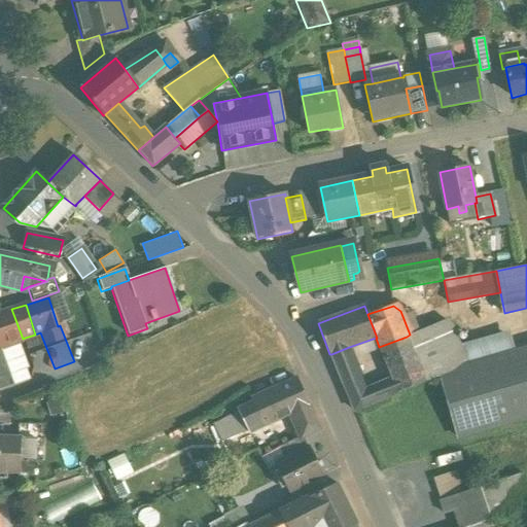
[(11,309),(0,312),(0,347),(23,340),(22,339),(23,339),(11,309)]
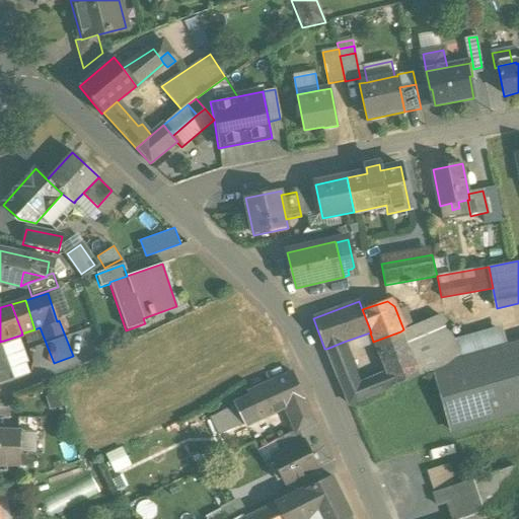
[(441,316),(403,330),(403,329),(400,331),(418,376),(429,371),(434,371),(441,368),(461,360),(447,322),(441,316)]
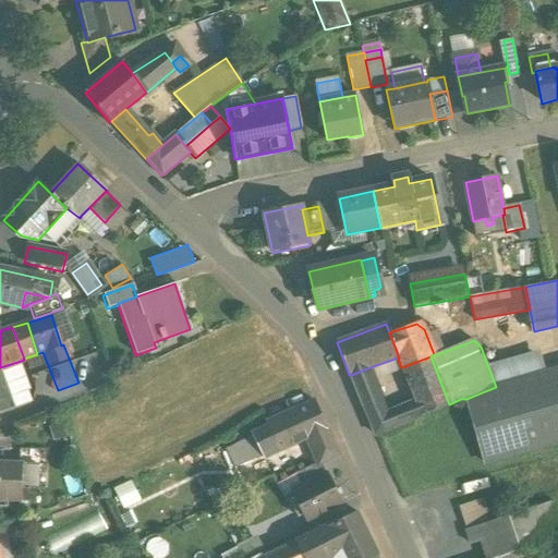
[(431,356),(401,367),(414,401),(421,416),(449,404),(431,356)]
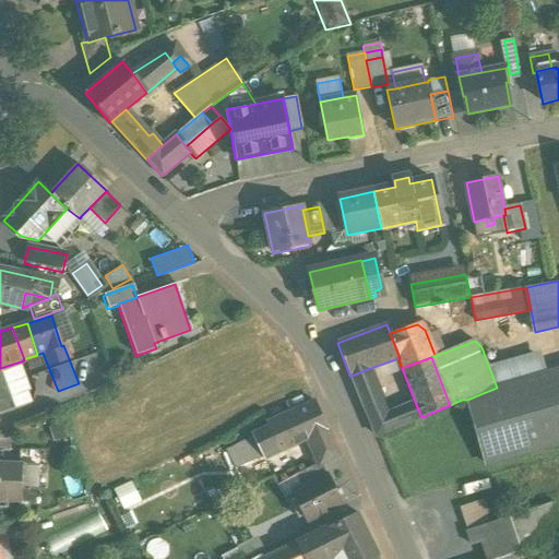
[(0,368),(0,414),(15,409),(0,368)]
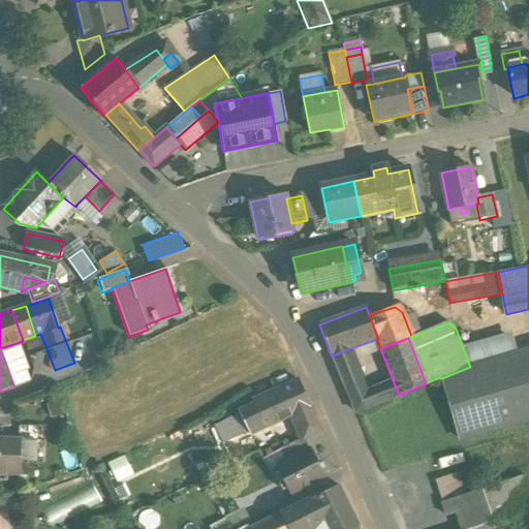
[(350,348),(333,355),(335,362),(352,356),(350,348)]
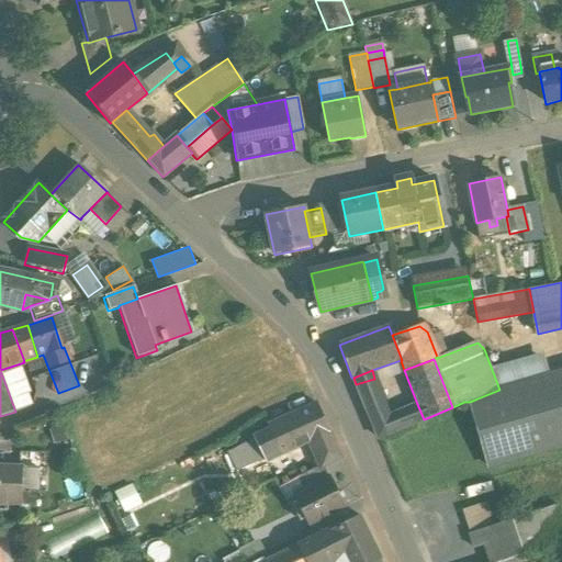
[(561,372),(499,391),(499,390),(470,402),(489,467),(561,446),(561,372)]
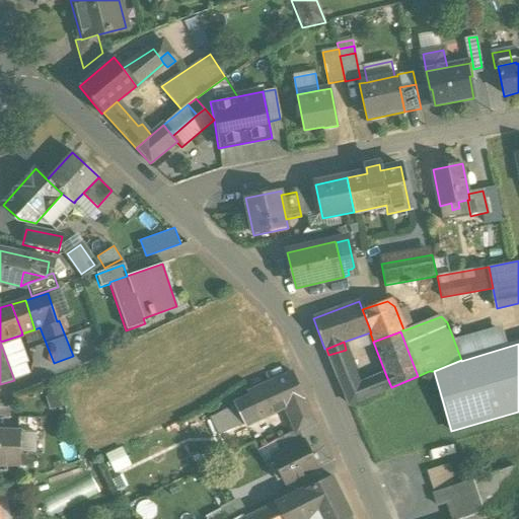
[(346,350),(328,355),(338,377),(355,370),(346,350)]
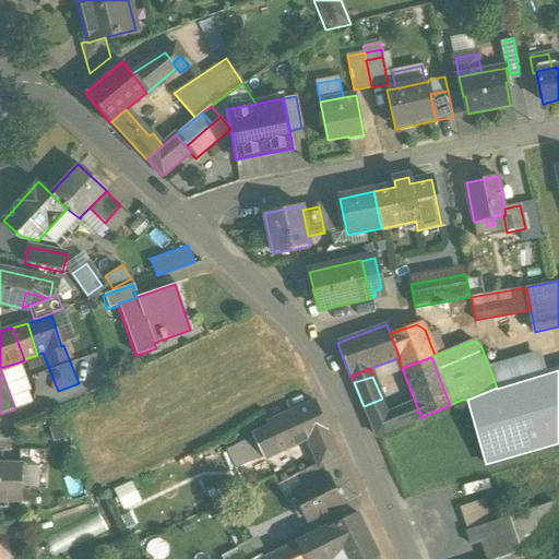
[(382,399),(364,406),(369,420),(388,413),(382,399)]
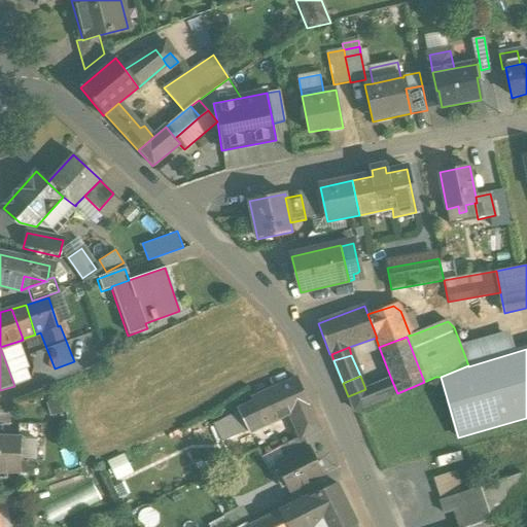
[(296,379),(251,399),(253,403),(262,425),(290,413),(308,405),(307,402),(308,401),(305,395),(304,395),(296,379)]
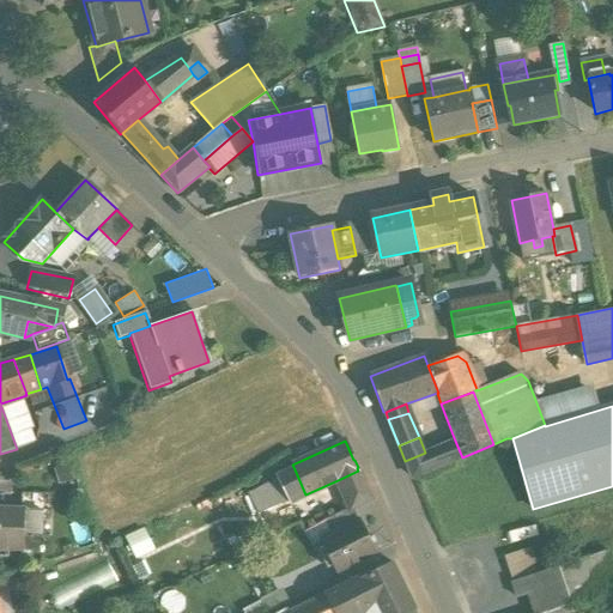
[(425,453),(405,461),(412,479),(462,459),(462,457),(455,441),(425,453)]
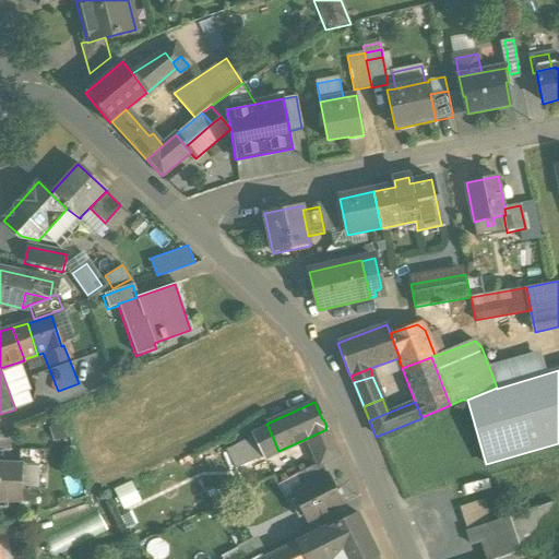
[(269,428),(251,438),(252,438),(261,458),(278,451),(269,428)]
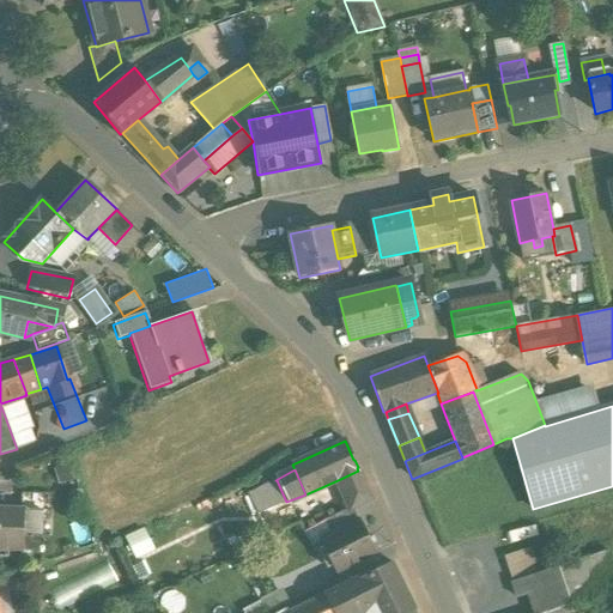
[(358,471),(338,480),(346,497),(366,490),(358,471)]
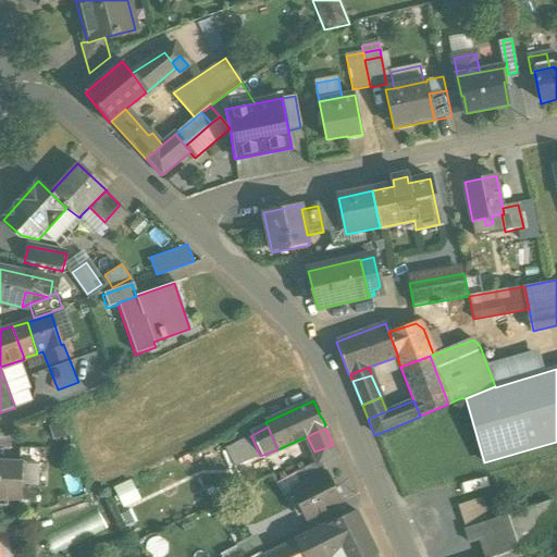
[(251,436),(224,448),(233,468),(260,456),(251,436)]
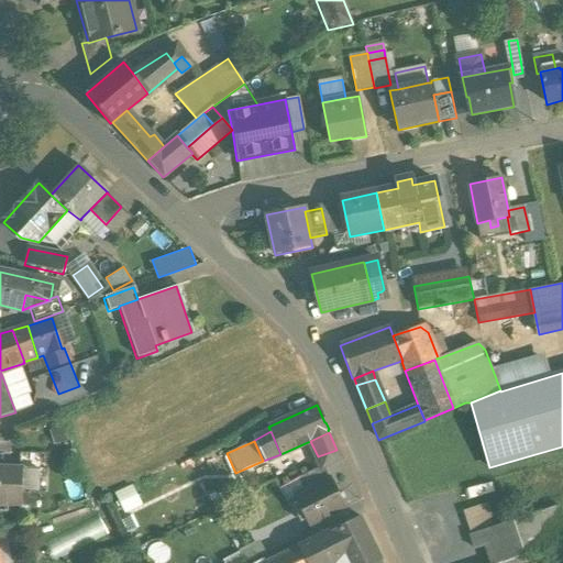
[(44,453),(20,453),(20,467),(21,467),(20,492),(36,493),(36,468),(43,468),(44,453)]
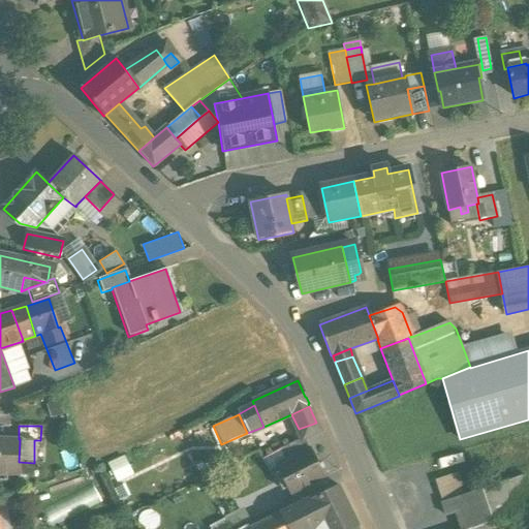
[(19,439),(0,438),(0,473),(19,474),(19,462),(20,439),(19,439)]
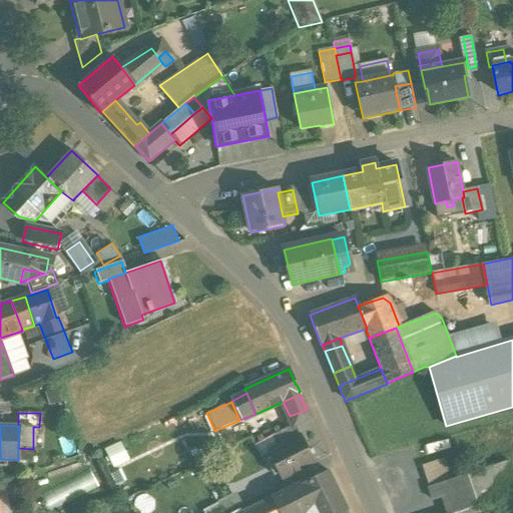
[(295,426),(273,437),(277,447),(300,436),(295,426)]
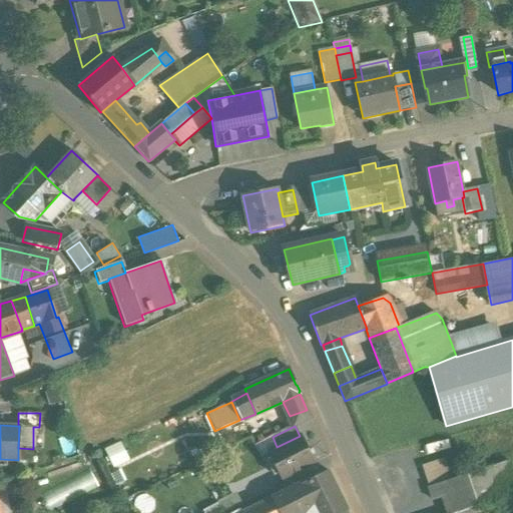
[(277,447),(268,452),(281,479),(313,463),(300,436),(277,447)]
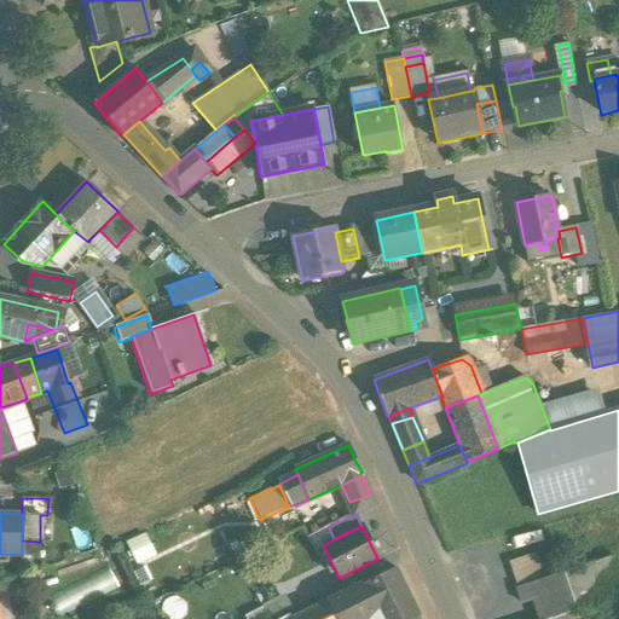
[(518,583),(545,574),(538,551),(510,560),(518,583)]
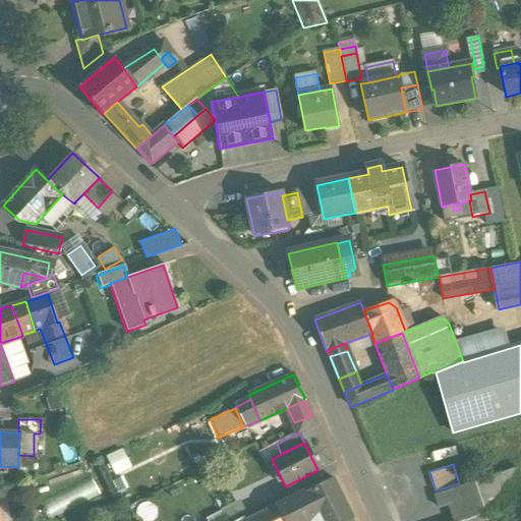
[(520,487),(514,468),(484,479),(495,511),(498,511),(520,503),(520,487)]
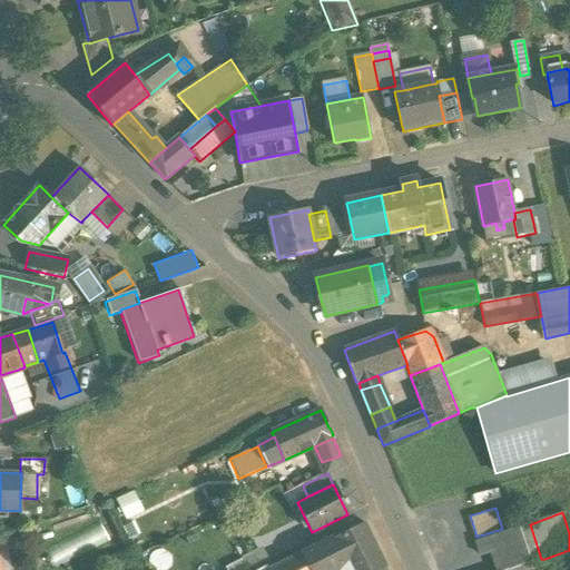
[(364,523),(302,554),(310,569),(335,569),(342,567),(343,569),(385,569),(385,568),(386,568),(380,556),(367,530),(364,523)]
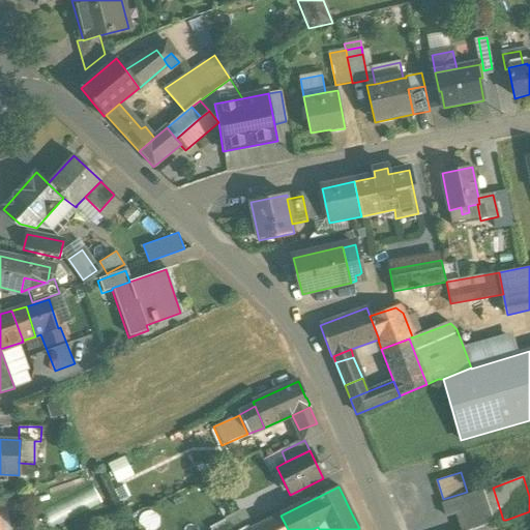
[(493,488),(472,494),(477,507),(457,514),(462,529),(471,529),(483,526),(503,520),(493,488)]
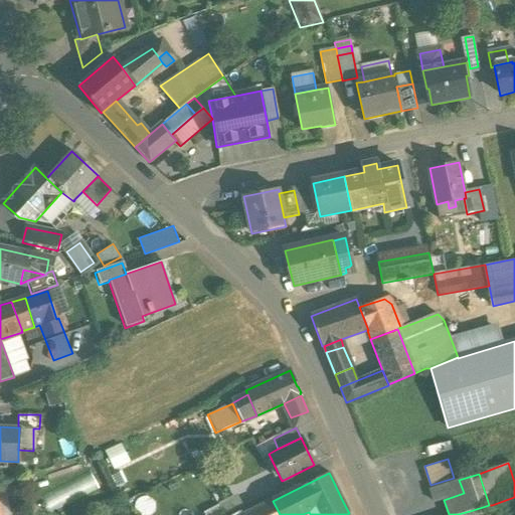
[(23,478),(0,485),(0,498),(24,491),(23,478)]
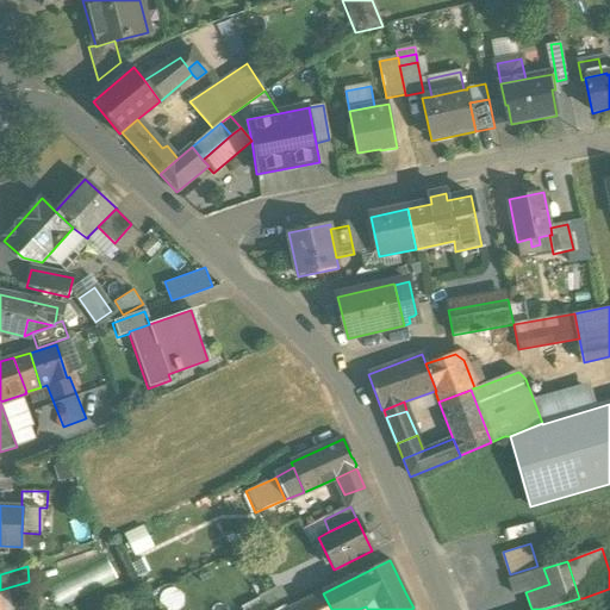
[(543,568),(509,579),(515,596),(526,592),(549,584),(543,568)]
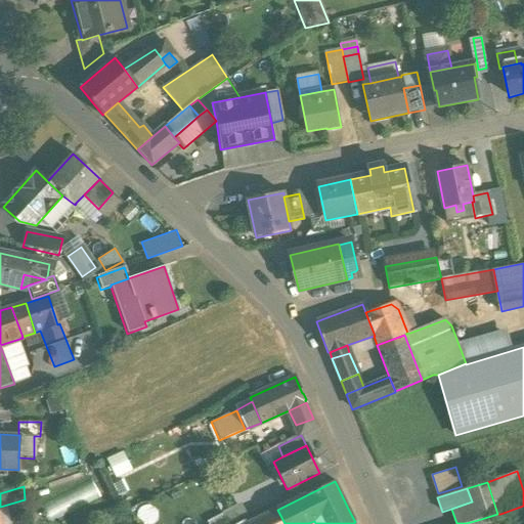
[(244,504),(208,517),(210,523),(225,523),(248,516),(244,504)]
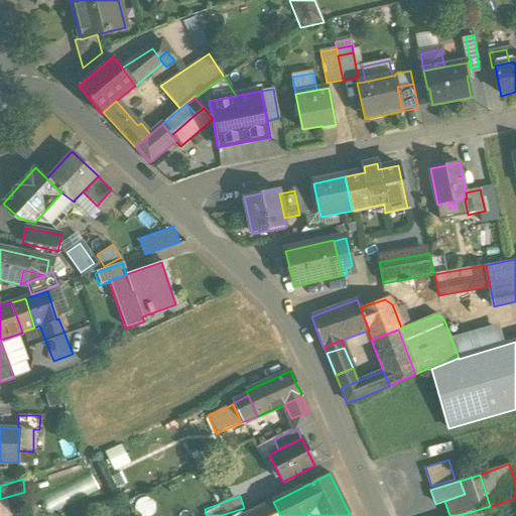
[(280,515),(273,502),(267,505),(271,515),(280,515)]
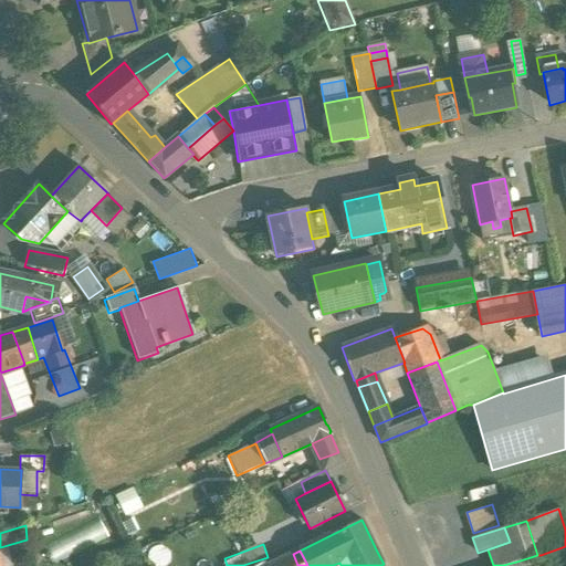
[(297,565),(293,554),(268,565),(297,565)]
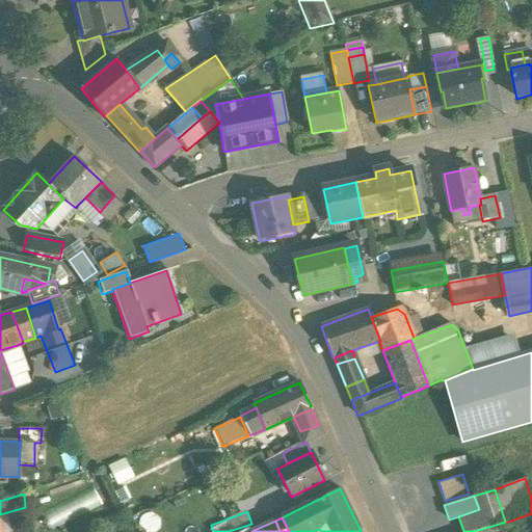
[(507,531),(505,522),(485,528),(486,531),(507,531)]
